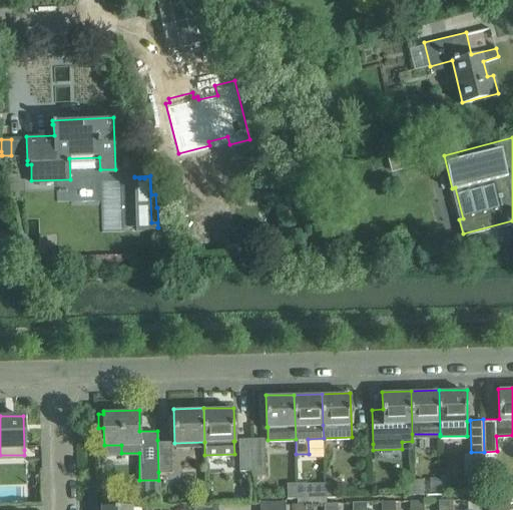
[(252,469),(251,437),(238,437),(238,469),(252,469)]
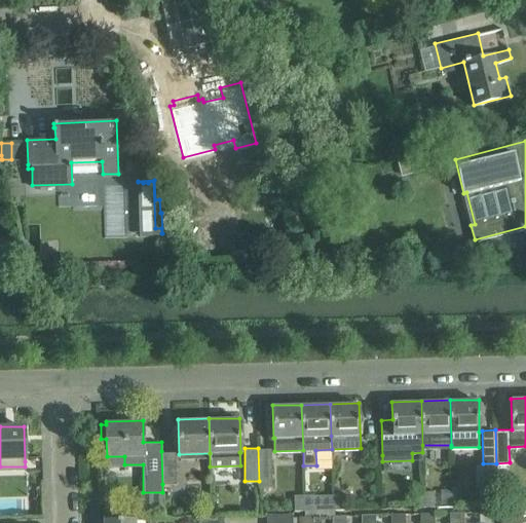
[(258,448),(259,481),(259,486),(272,486),(271,448),(258,448)]
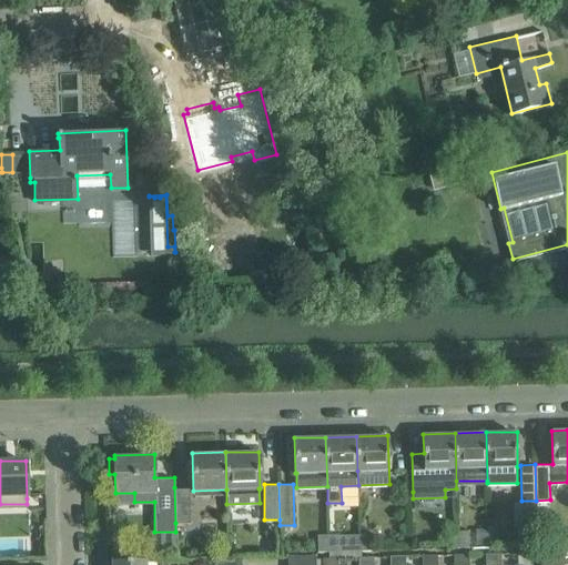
[(189,487),(174,487),(175,523),(190,523),(189,487)]
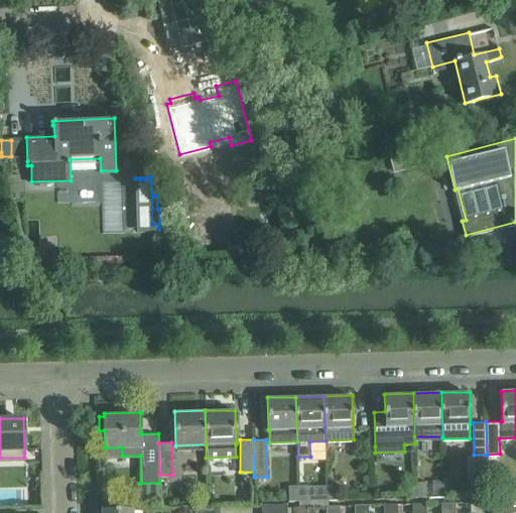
[(443,484),(443,479),(432,479),(432,493),(443,493),(443,484)]
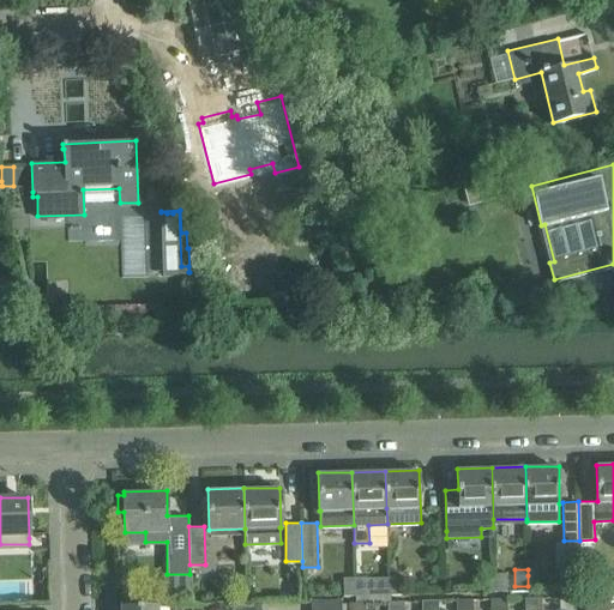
[(494,590),(494,572),(482,572),(483,590),(494,590)]
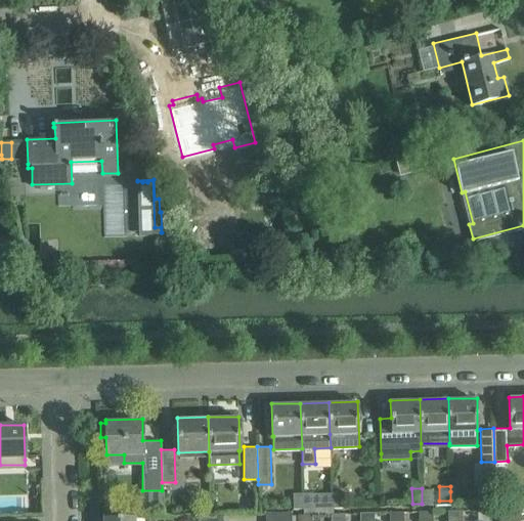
[(432,488),(422,488),(422,504),(432,504),(432,488)]
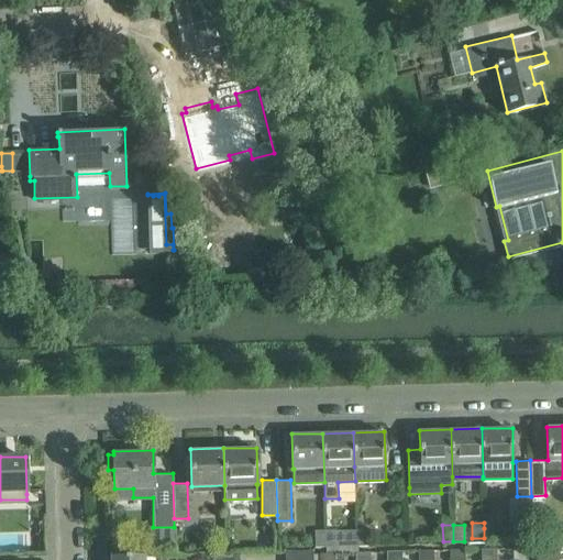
[(356,527),(357,544),(368,544),(367,527),(356,527)]
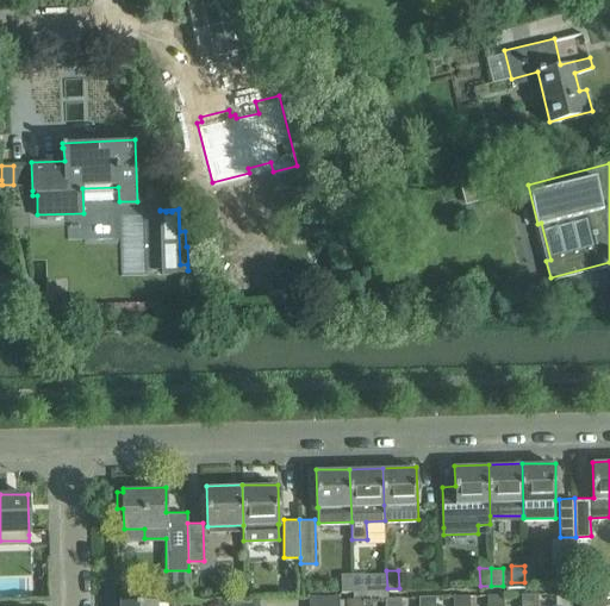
[(353,589),(353,572),(341,572),(341,589),(353,589)]
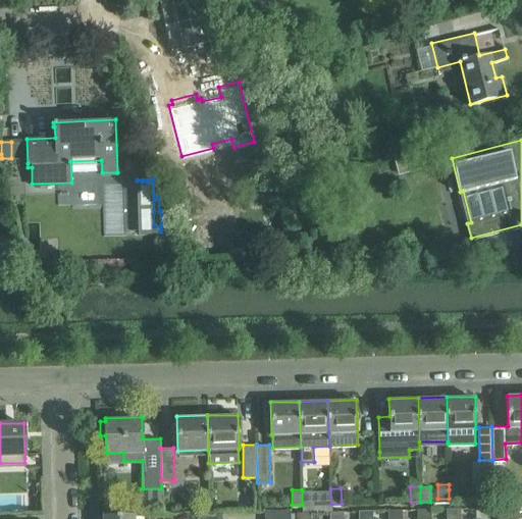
[(312,489),(302,489),(302,505),(312,505),(312,489)]
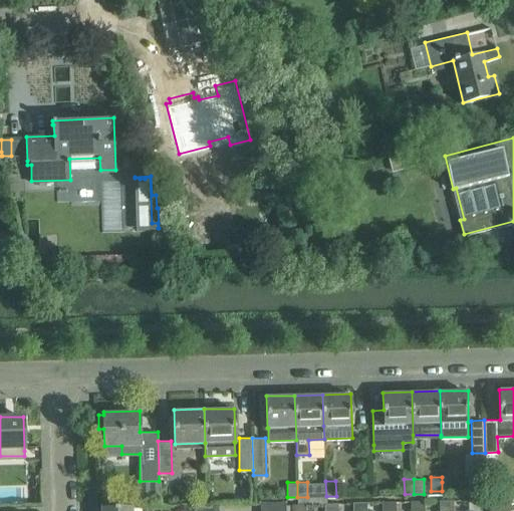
[(101,506),(114,506),(114,495),(100,495),(101,506)]
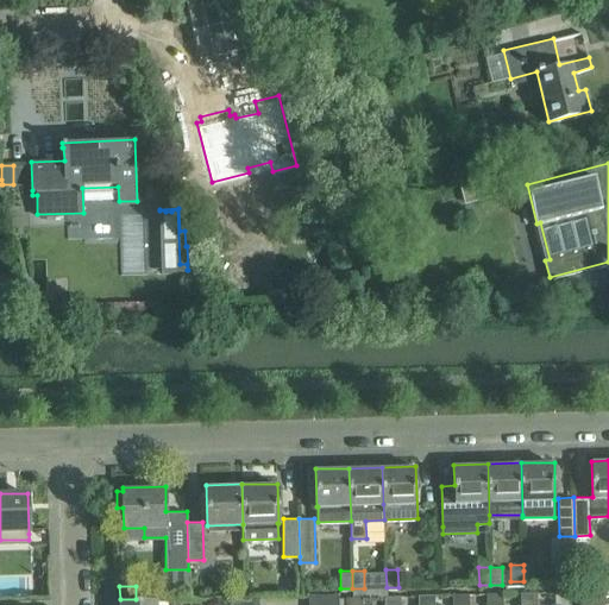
[(571,590),(556,591),(556,604),(572,604),(571,590)]
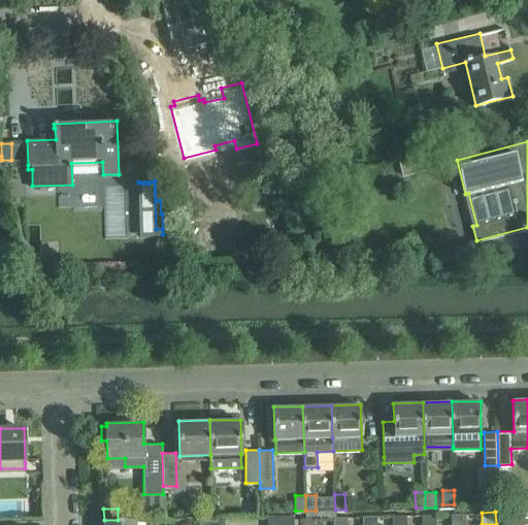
[(525,512),(510,512),(512,524),(525,524),(525,512)]
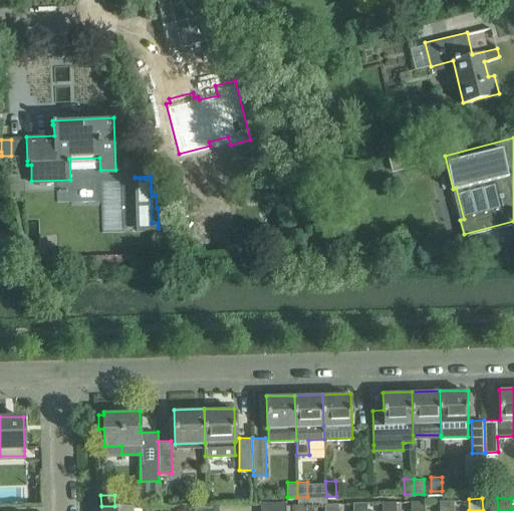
[(453,510),(454,499),(440,500),(440,510),(453,510)]
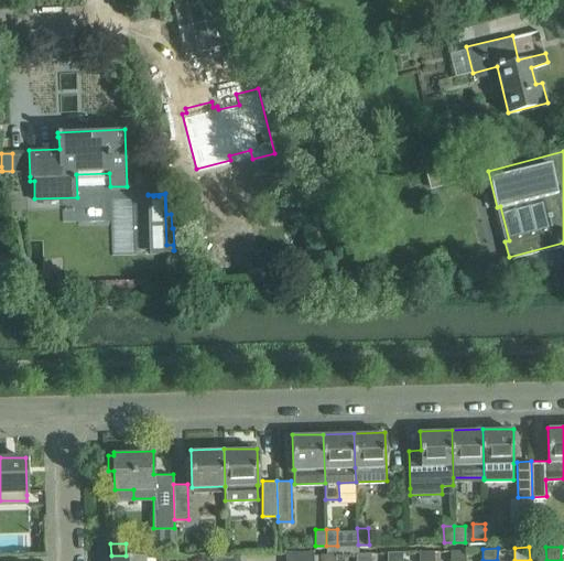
[(466,560),(466,549),(451,549),(451,560),(466,560)]
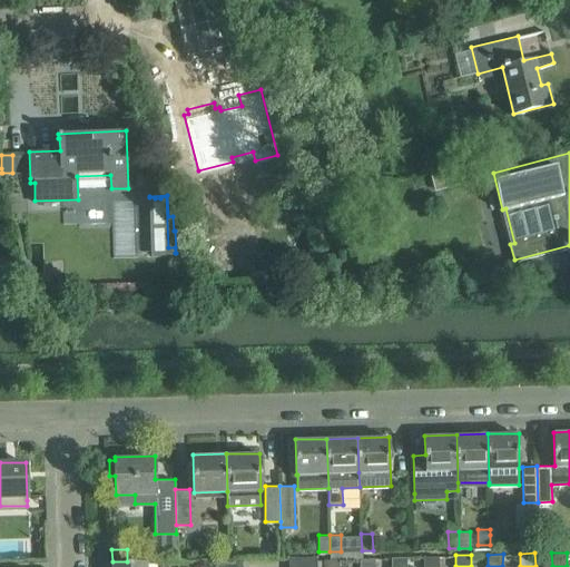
[(288,556),(288,566),(317,566),(317,556),(288,556)]
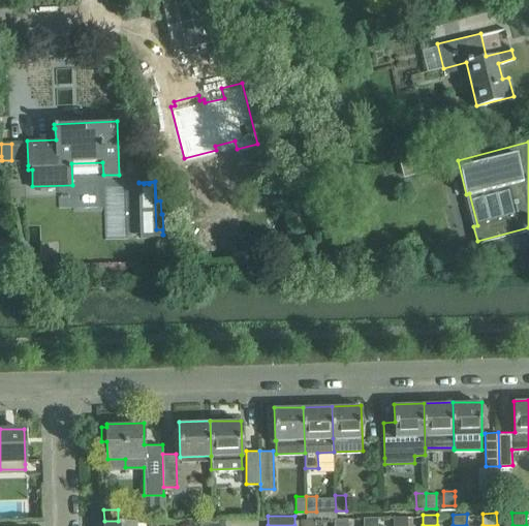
[(407,525),(407,516),(394,516),(393,525),(407,525)]
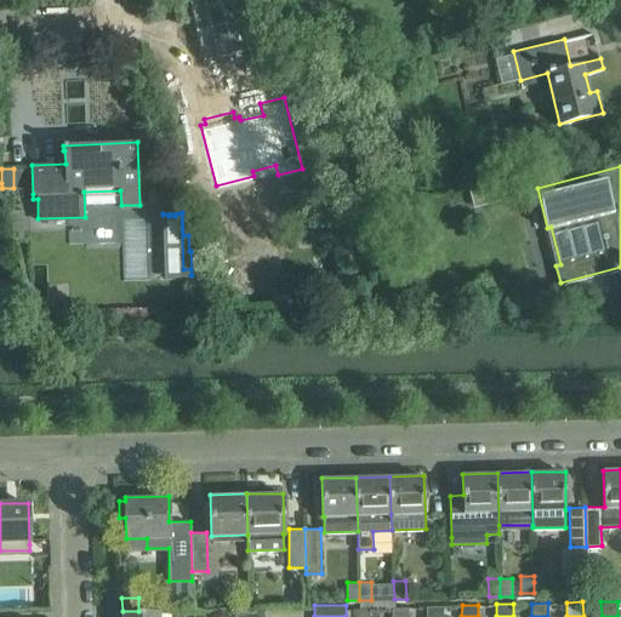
[(409,616),(409,606),(392,607),(392,616),(409,616)]
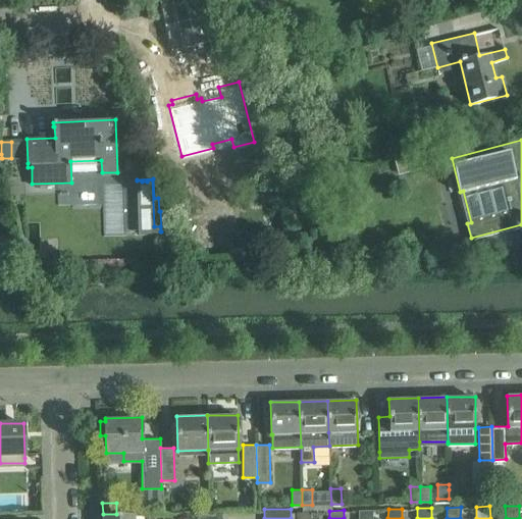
[(372,518),(373,510),(359,510),(359,518),(372,518)]
